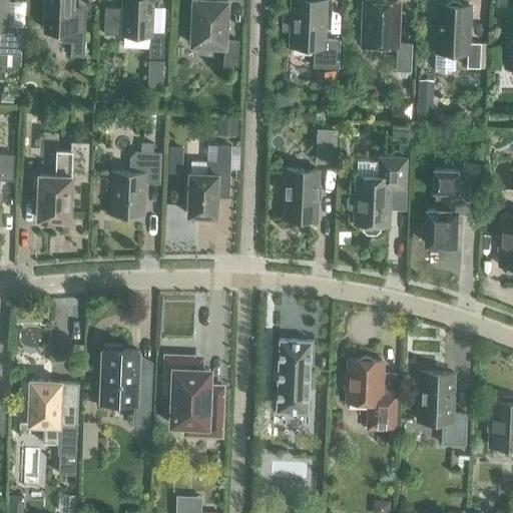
[(21,26),(5,25),(6,0),(0,0),(0,53),(20,54),(21,26)]
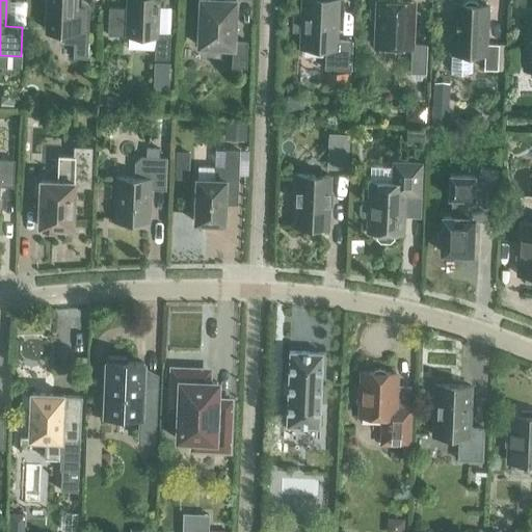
[(46,0),(45,30),(63,31),(62,43),(73,44),(73,58),(86,58),(88,30),(74,30),(75,0),(46,0)]
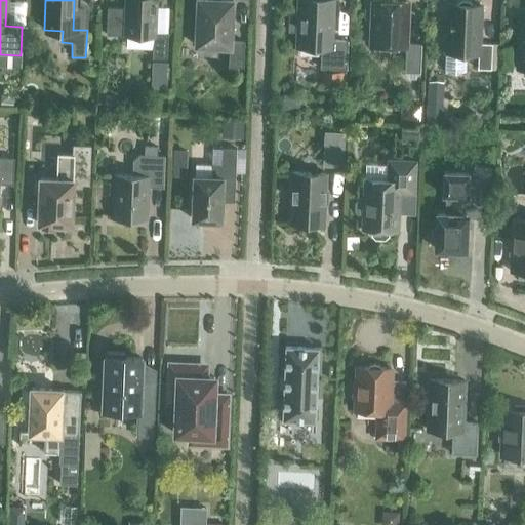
[(167,33),(154,33),(155,0),(125,0),(124,35),(153,36),(152,58),(166,58),(167,33)]
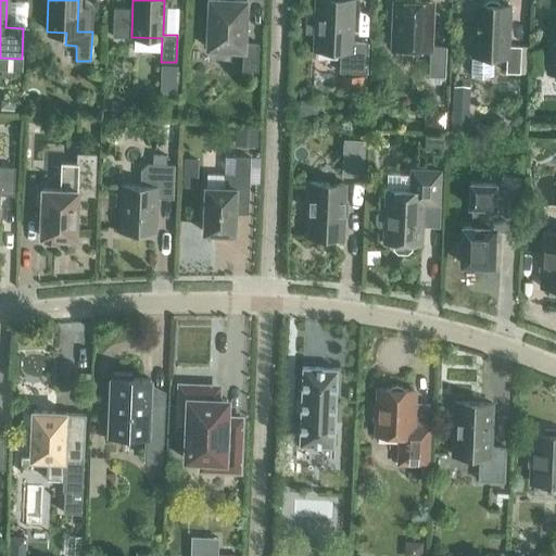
[(241,71),(257,71),(258,43),(244,43),(245,0),(209,0),(206,48),(242,49),(241,71)]
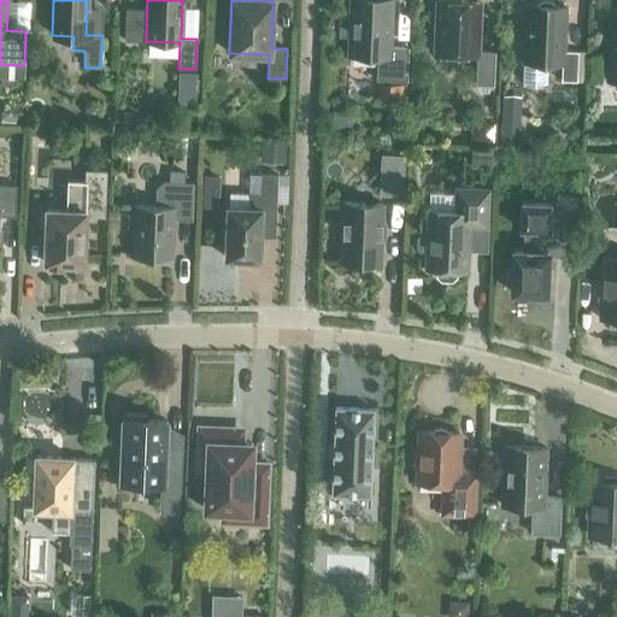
[(347,56),(376,57),(376,80),(406,81),(407,47),(391,47),(392,0),(350,0),(348,17),(340,16),(339,36),(348,36),(347,56)]
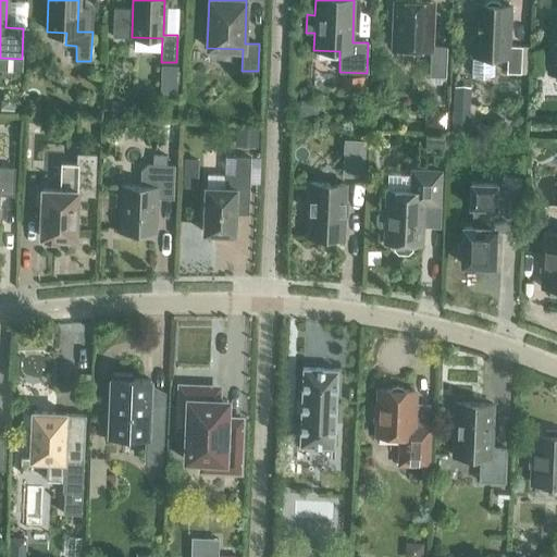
[(494,75),(495,57),(507,57),(506,73),(520,74),(521,47),(508,46),(510,5),(500,5),(497,1),(492,0),(487,1),(484,4),(474,4),(472,56),(473,56),(472,74),(483,77),(494,75)]
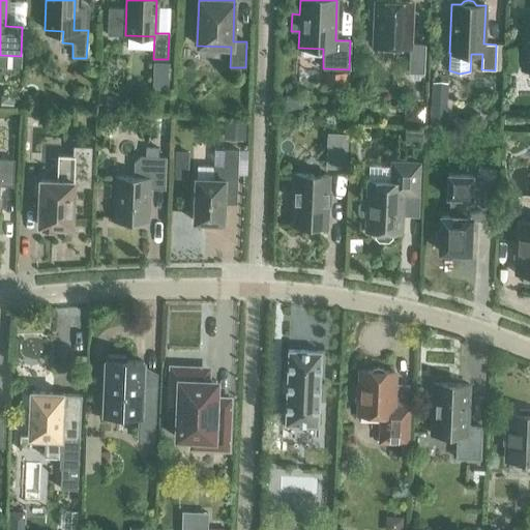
[(375,1),(373,47),(377,47),(377,51),(380,55),(389,55),(392,52),(392,47),(409,48),(408,72),(423,74),(424,45),(410,43),(411,29),(409,28),(409,21),(411,21),(412,2),(375,1)]
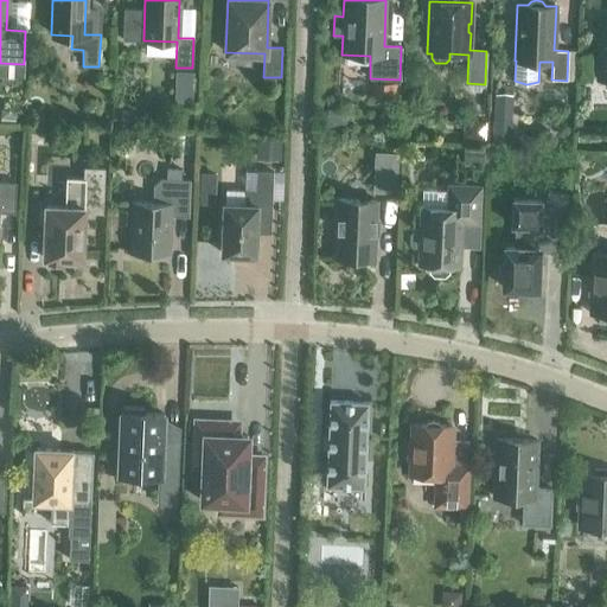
[(606,10),(600,10),(596,80),(606,80),(606,10)]
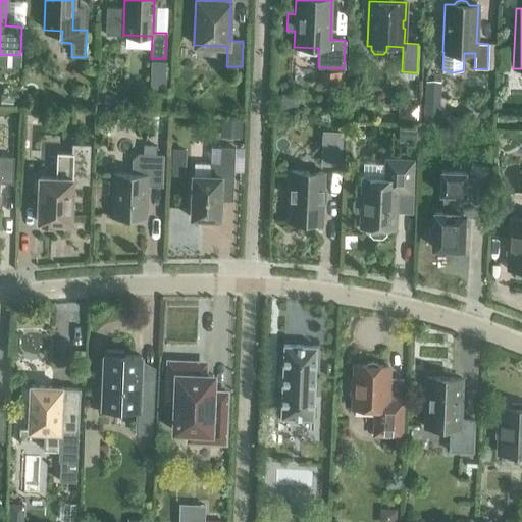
[(151,61),(150,89),(165,90),(166,62),(151,61)]
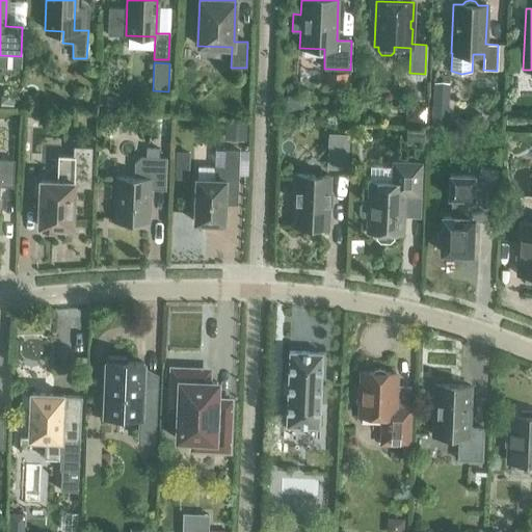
[(284,95),(284,112),(309,113),(309,96),(284,95)]
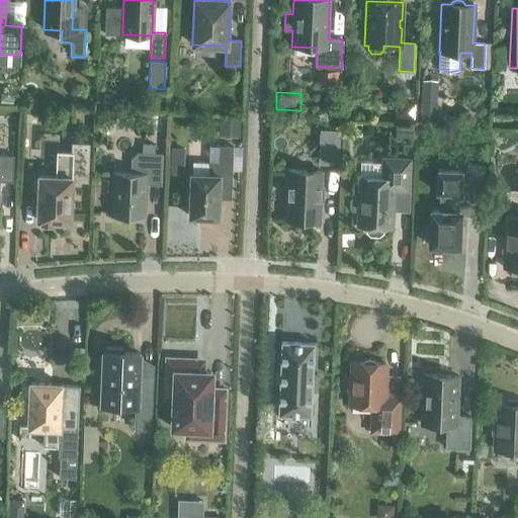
[(0,93),(0,95),(0,101),(13,102),(13,93),(0,93)]
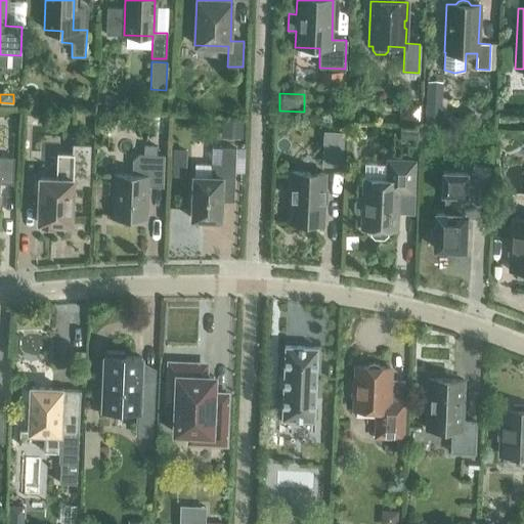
[(104,107),(116,107),(117,101),(112,96),(105,96),(104,107)]
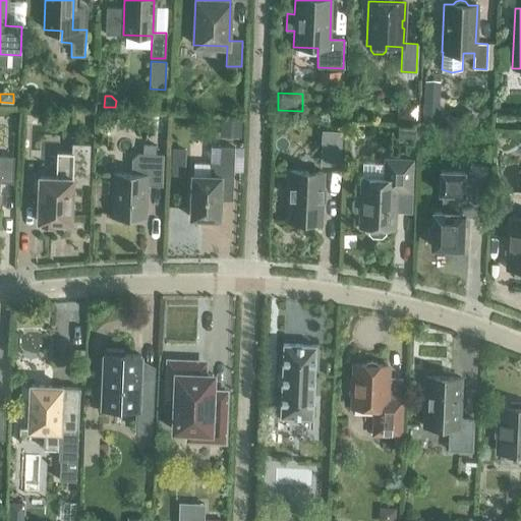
[(398,104),(397,118),(415,119),(416,105),(398,104)]
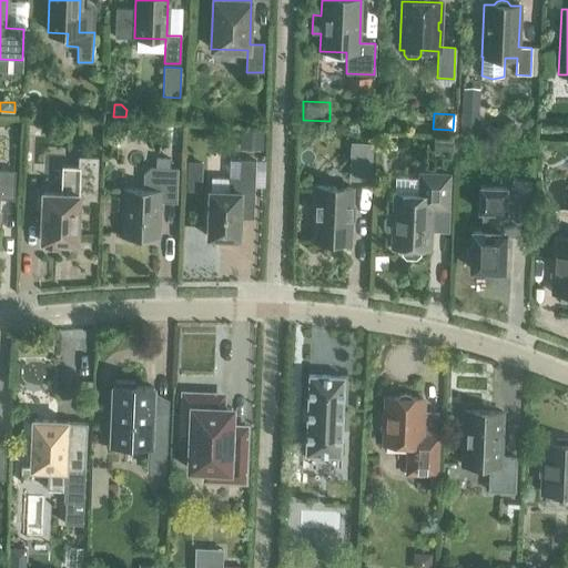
[(460,114),(459,131),(478,132),(479,115),(460,114)]
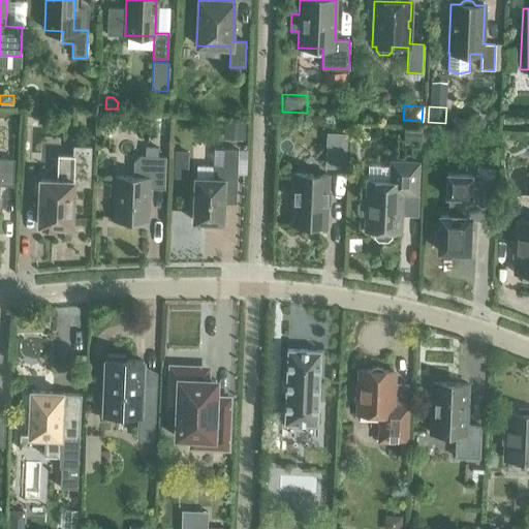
[(284,117),(277,125),(284,132),(291,123),(284,117)]
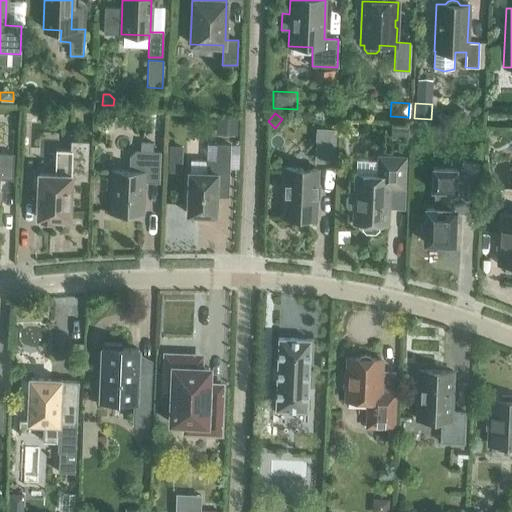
[(216,117),(216,134),(236,135),(237,118),(216,117)]
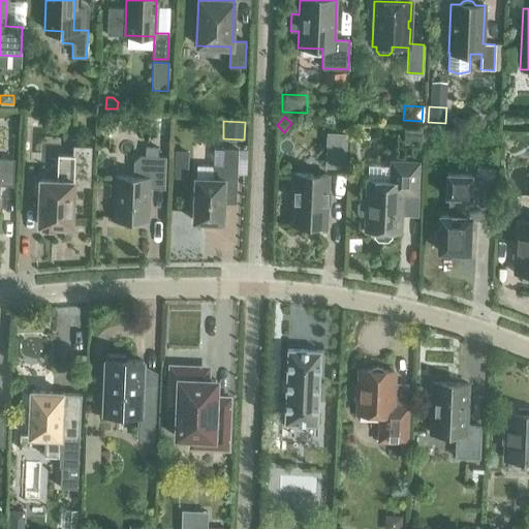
[(404,130),(404,144),(418,145),(419,131),(404,130)]
